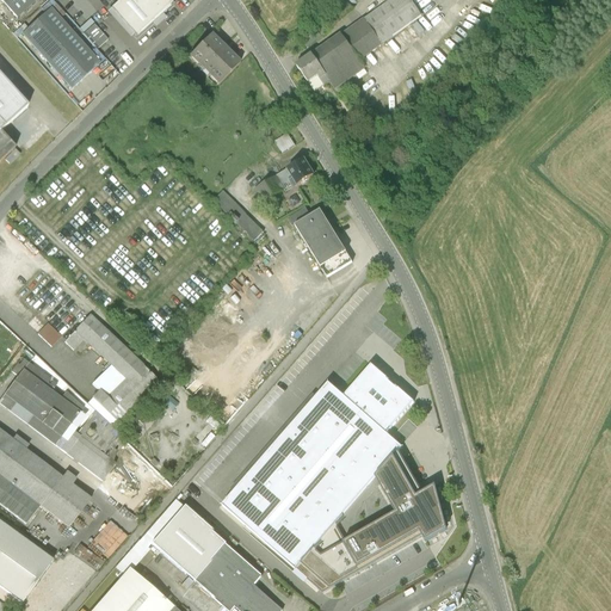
[(0,0),(16,18),(36,0),(0,0)]
